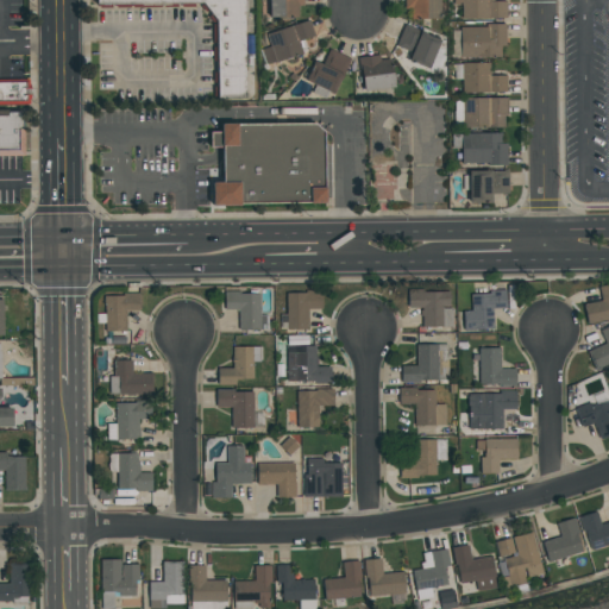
[(95,0),(243,0),(245,99),(214,99),(213,4),(95,5),(95,0)]
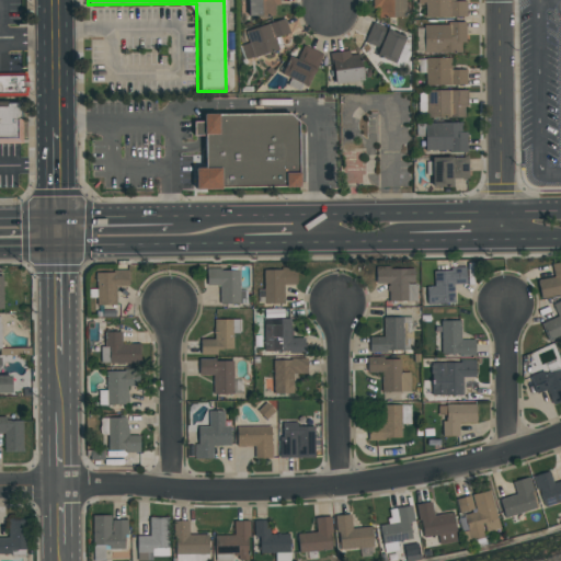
[(278,0),(248,0),(248,16),(275,16),(275,7),(279,6),(278,0)]
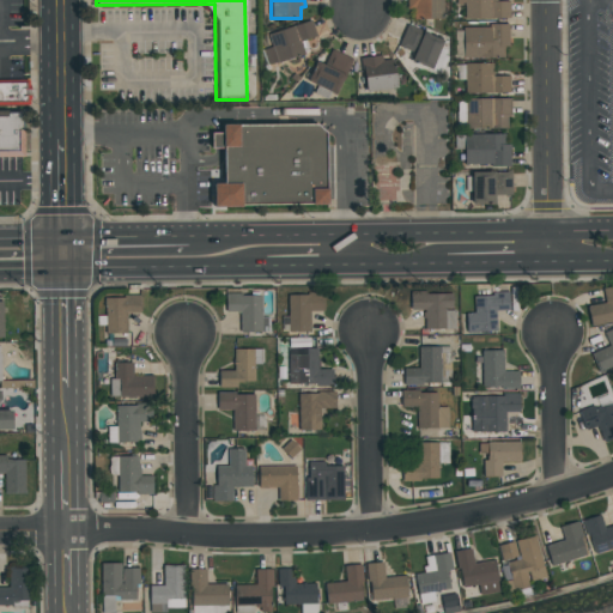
[(442,20),(442,0),(406,0),(407,7),(414,7),(414,19),(442,20)]
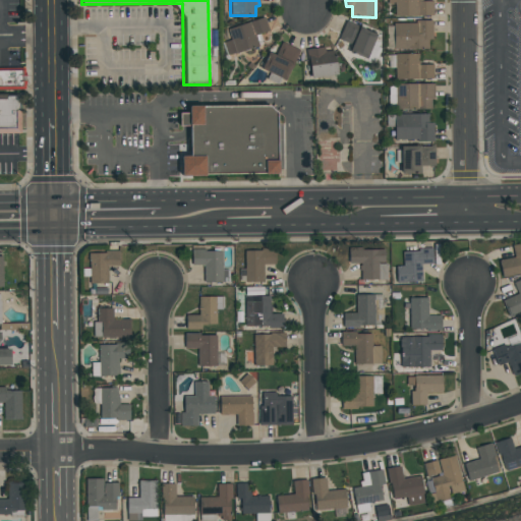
[(433,15),(432,1),(420,1),(419,0),(394,0),(395,16),(433,15)]
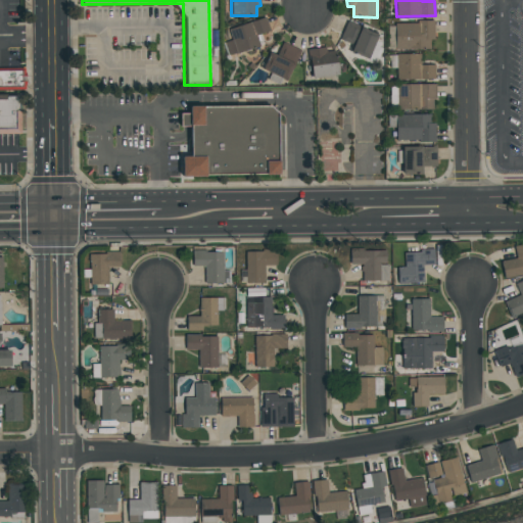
[(224,42),(228,56),(256,47),(253,37),(270,32),(266,17),(229,29),(232,40),(224,42)]
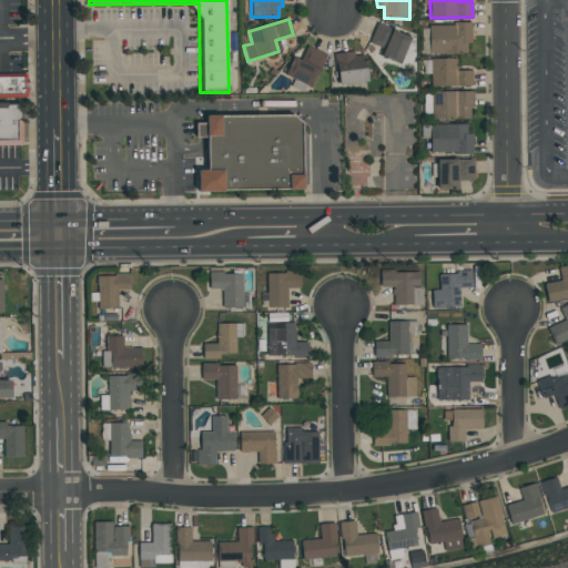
[(381,59),(402,64),(411,34),(376,24),(371,44),(384,49),(381,59)]
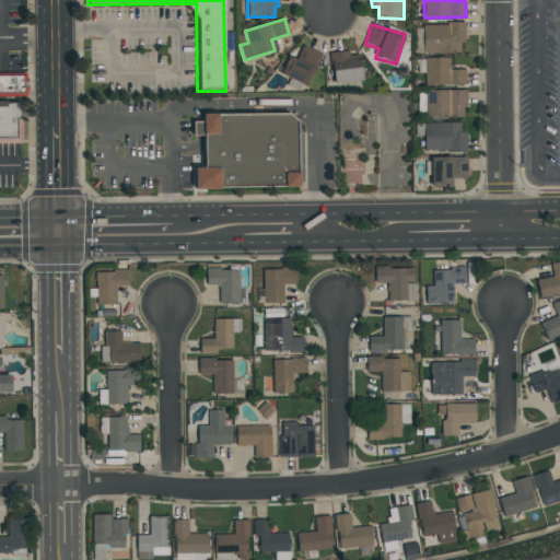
[(465,24),(422,24),(423,54),(461,53),(459,44),(465,44),(465,24)]
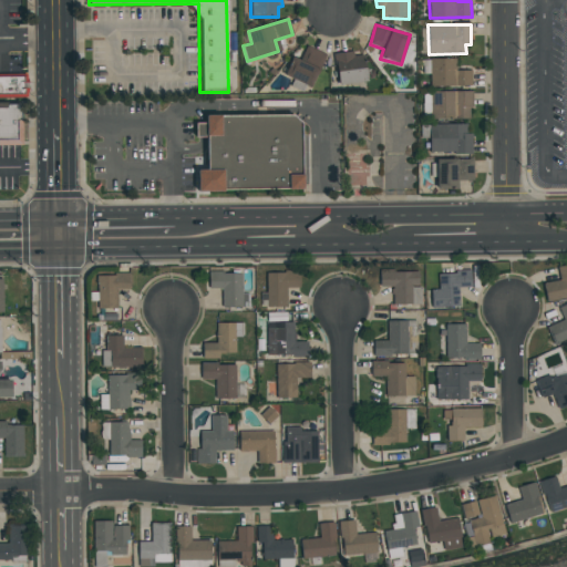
[(300,60),(291,57),(285,78),(313,86),(325,53),(305,47),(300,60)]
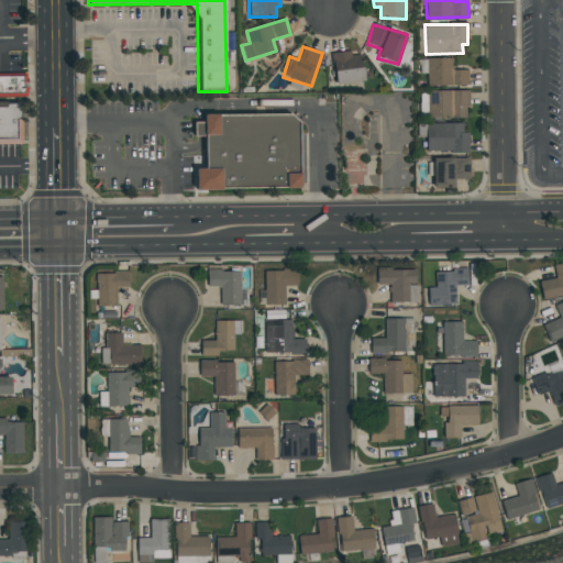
[(334,85),(364,83),(362,52),(332,54),(334,85)]
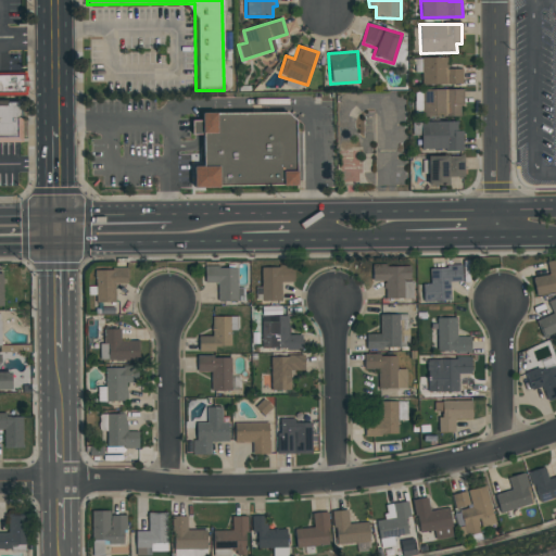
[(447,58),(421,58),(421,86),(463,85),(462,68),(447,70),(447,58)]
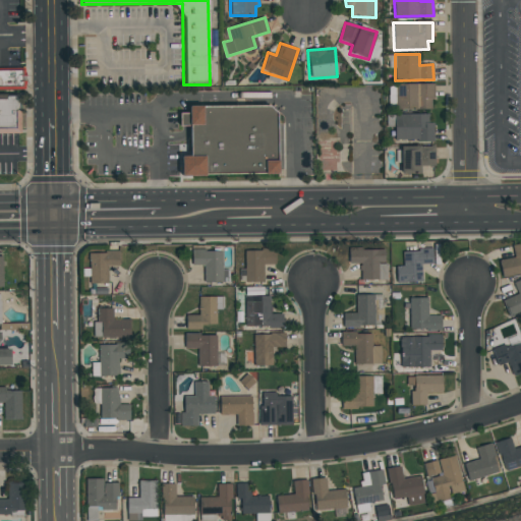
[(0,70),(23,70),(23,89),(0,89),(0,70)]
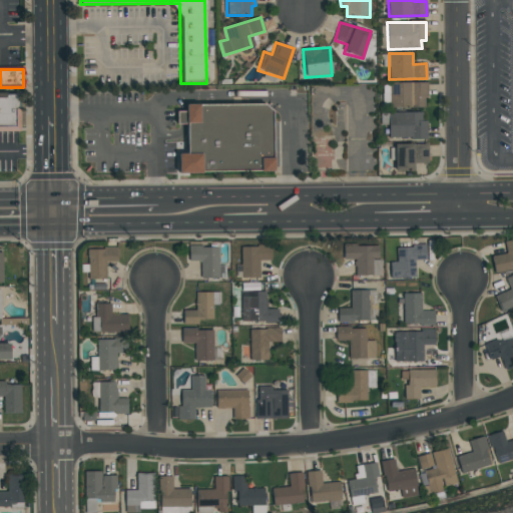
[(426,83),(390,83),(390,107),(426,107),(426,83)]
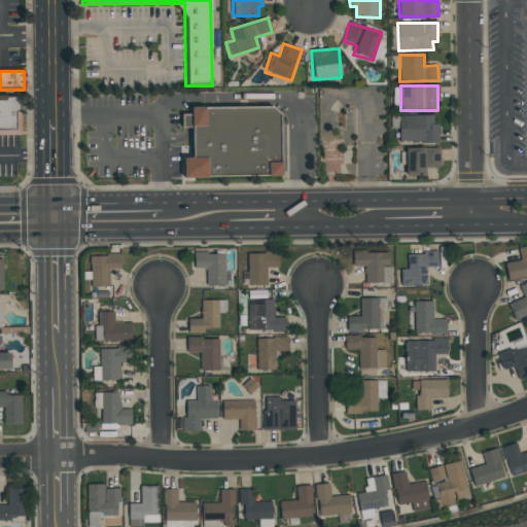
[(0,135),(0,99),(20,99),(20,135),(0,135)]
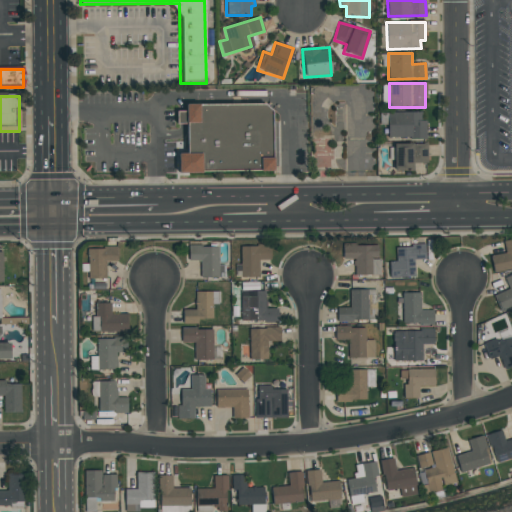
[(274,113),(268,107),(189,106),(188,112),(179,112),(179,126),(188,126),(189,155),(181,155),(181,174),(276,174),(274,113)]
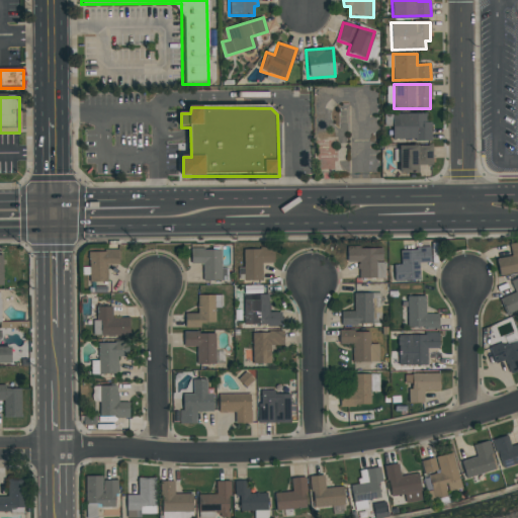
[(427,113),(392,114),(393,140),(431,139),(431,121),(427,121),(427,113)]
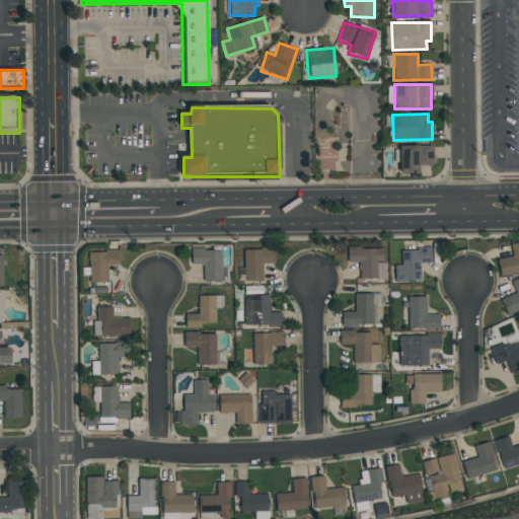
[(420,166),(434,165),(433,145),(420,145),(420,166)]
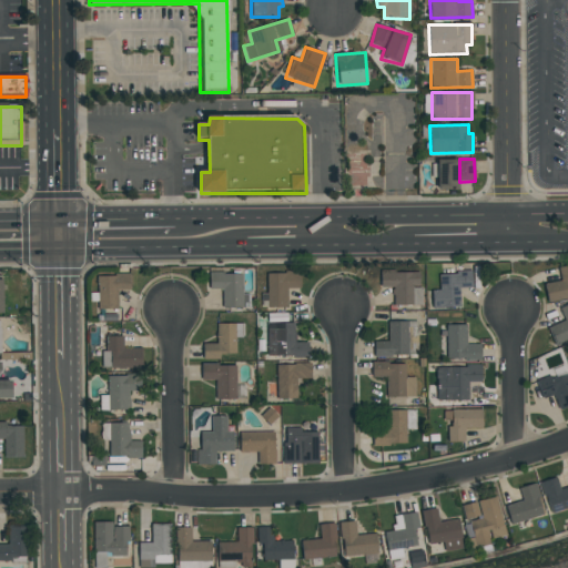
[(437,190),(458,190),(457,160),(437,160),(437,190)]
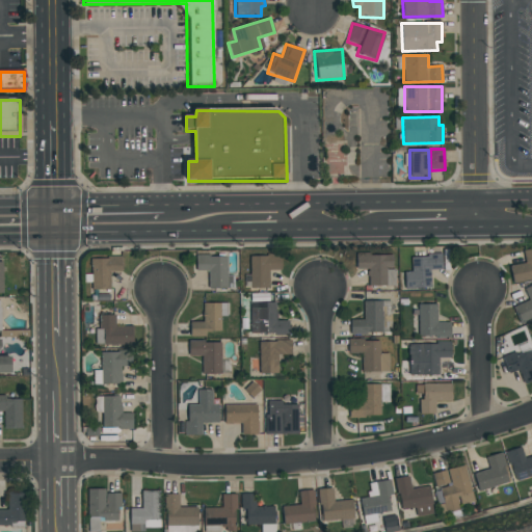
[(531,277),(511,282),(509,265),(525,263),(523,249),(531,247),(531,277)]
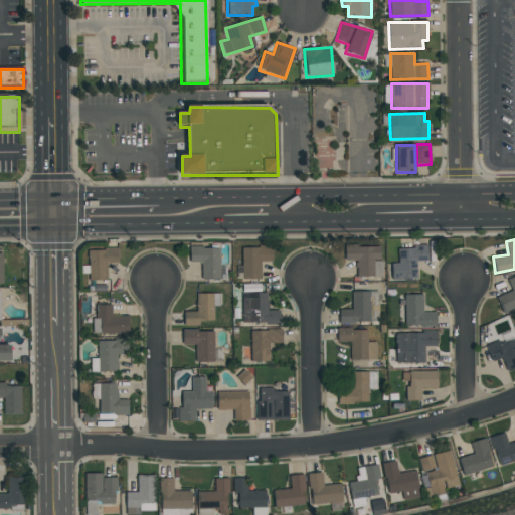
[(356,277),(355,260),(345,261),(344,245),(380,245),(381,277),(356,277)]
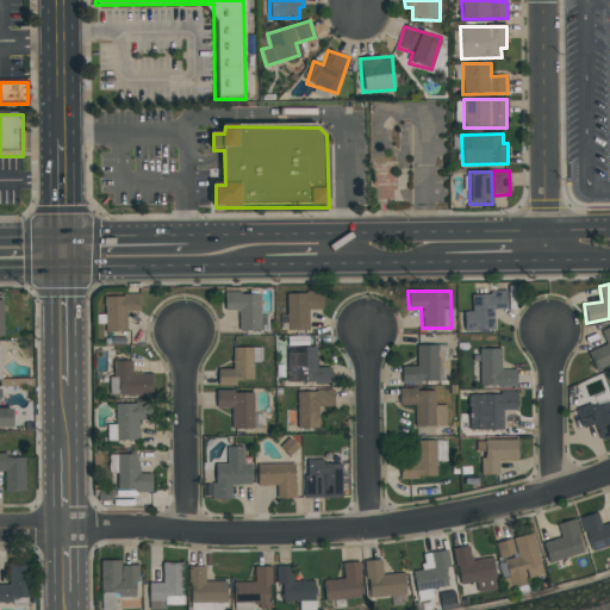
[(260,316),(267,316),(268,329),(238,330),(238,310),(224,310),(224,293),(260,292),(260,316)]
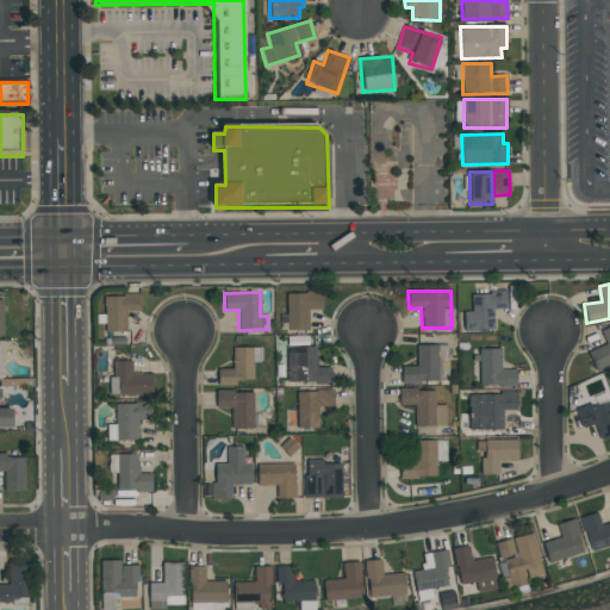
[(307,329),(286,329),(286,292),(322,292),(322,309),(307,310),(307,329)]
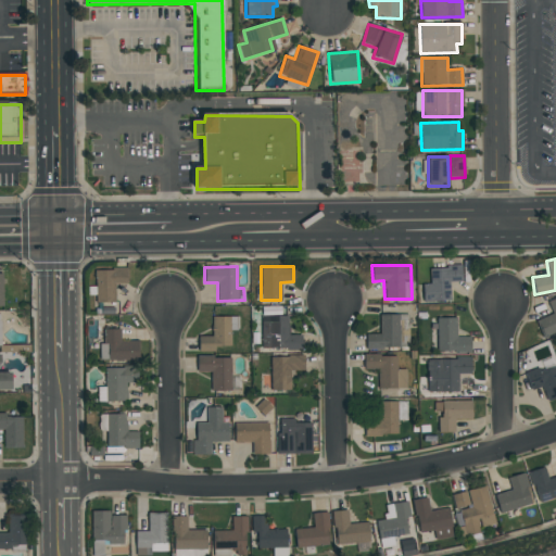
[(450,300),(422,301),(422,285),(430,283),(429,267),(460,266),(462,281),(450,281),(450,300)]
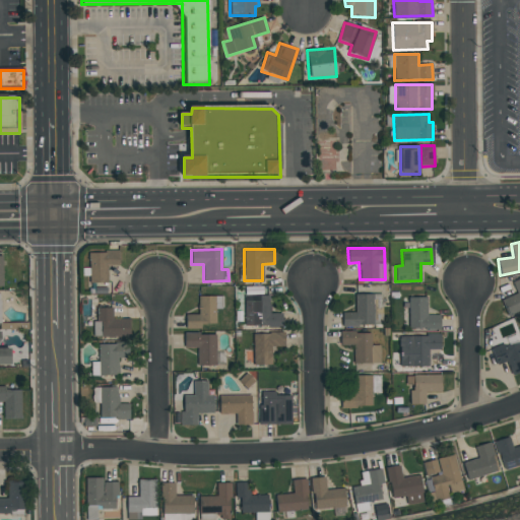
[(118,251),(119,265),(107,265),(107,282),(89,282),(88,252),(118,251)]
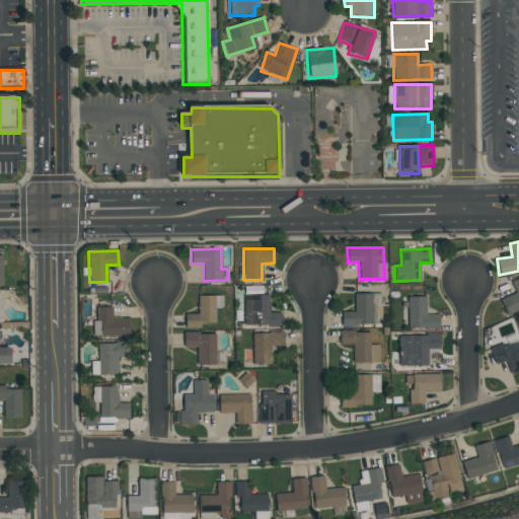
[(518,277),(518,309),(506,315),(500,299),(515,293),(510,281),(518,277)]
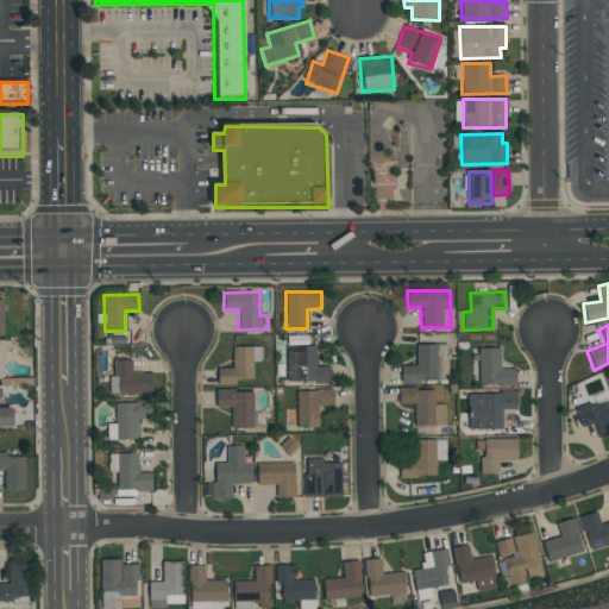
[(111,332),(111,344),(129,344),(130,332),(111,332)]
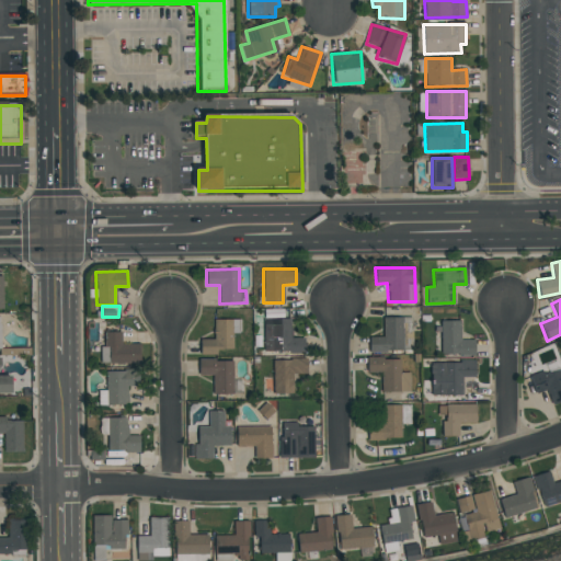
[(369,352),(369,336),(382,336),(382,317),(412,317),(411,353),(369,352)]
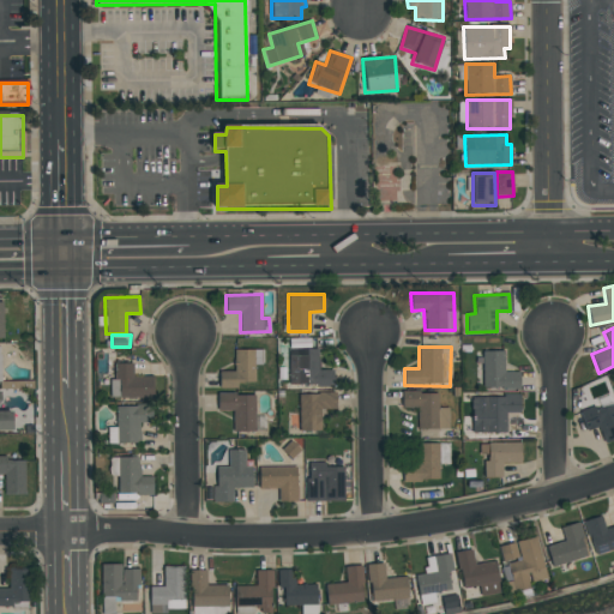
[(218,389),(218,371),(233,371),(233,349),(263,349),(263,365),(254,365),(254,381),(238,383),(238,387),(218,389)]
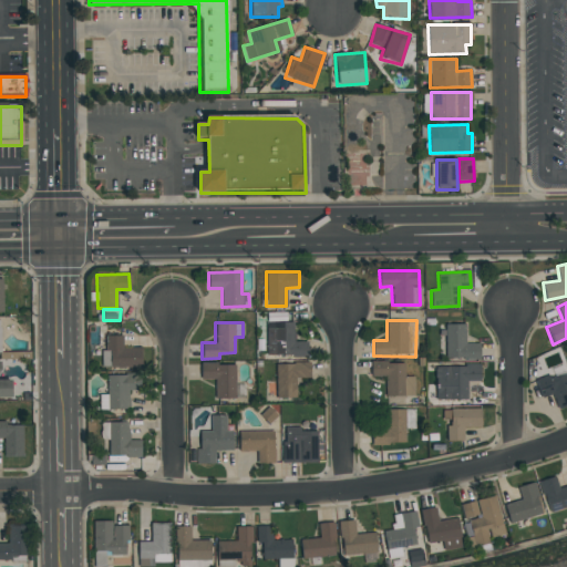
[(308,356),(266,357),(266,322),(294,322),(294,341),(307,341),(308,356)]
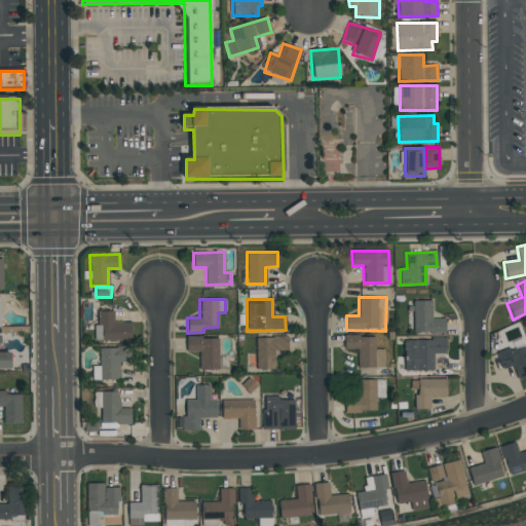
[(445,318),(444,333),(412,332),(413,300),(431,300),(431,318),(445,318)]
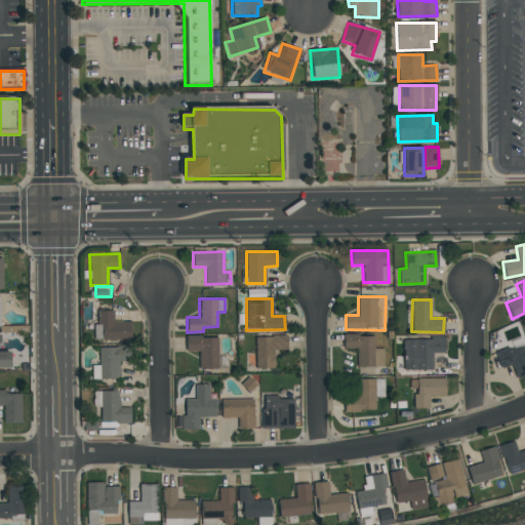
[(130,321),(130,339),(94,340),(94,325),(97,325),(96,311),(113,310),(113,322),(130,321)]
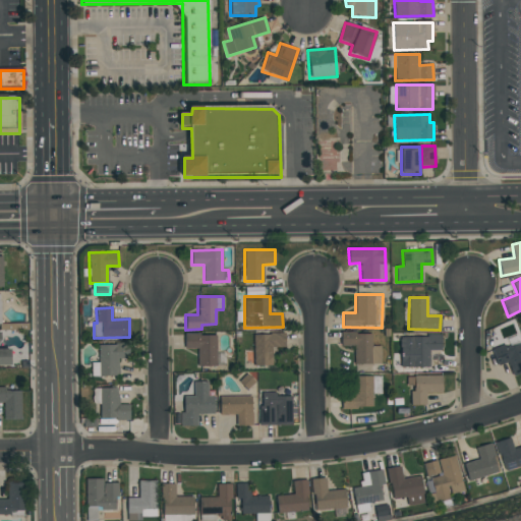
[(381,364),(354,363),(354,346),(340,346),(340,332),(371,333),(371,345),(381,345),(381,364)]
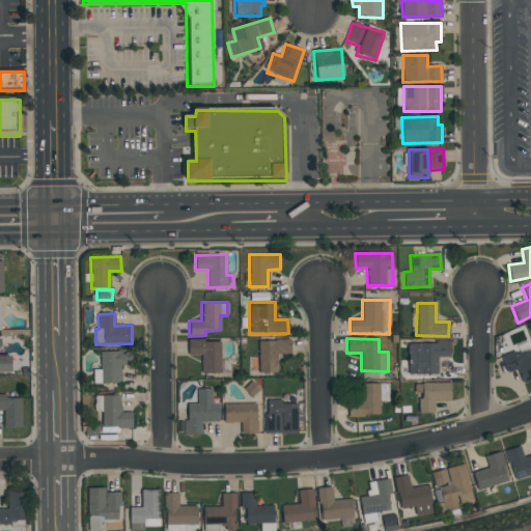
[(277,372),(258,372),(258,340),(289,339),(289,354),(277,354),(277,372)]
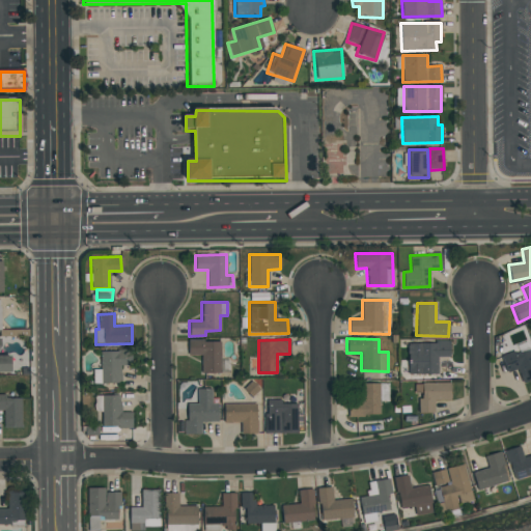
[(220,340),(220,372),(200,373),(200,355),(188,355),(188,340),(220,340)]
